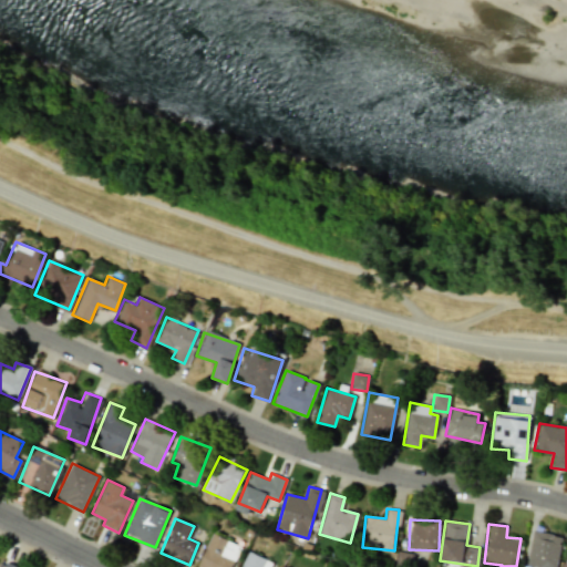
[(555,566),(562,536),(533,531),(526,566),(537,566),(555,566)]
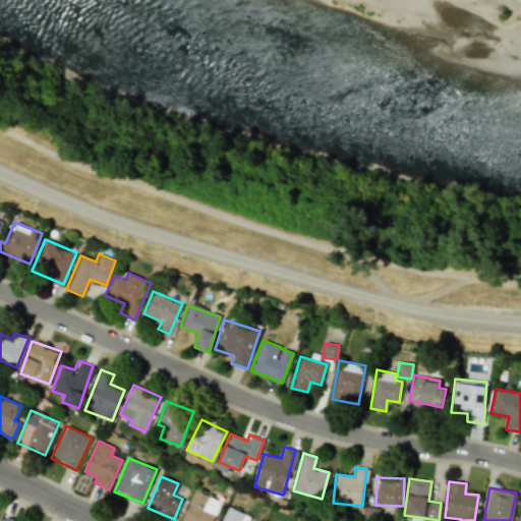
[(211,520),(221,502),(195,489),(180,520),(182,520),(211,520)]
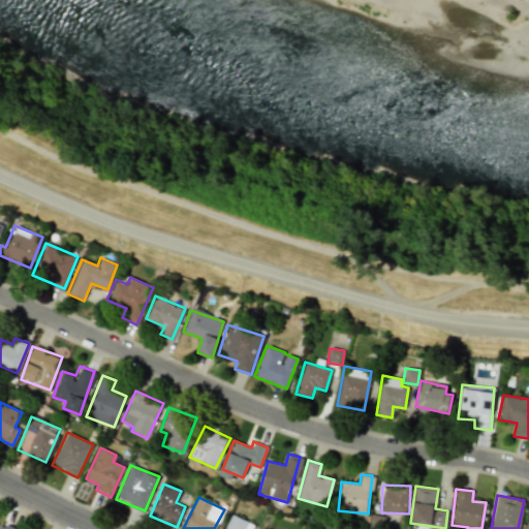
[(224,528),(254,528),(256,525),(230,515),(224,528)]
